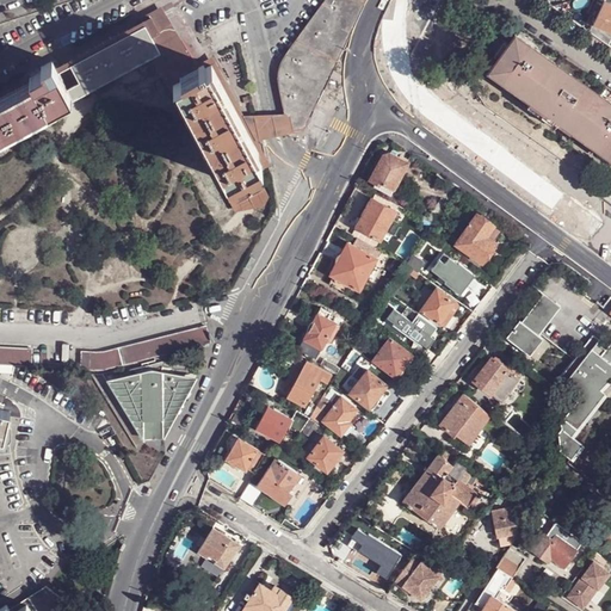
[(327,0),(287,56),(283,66),(281,76),(281,87),(288,115),(301,115),(355,0),(327,0)]
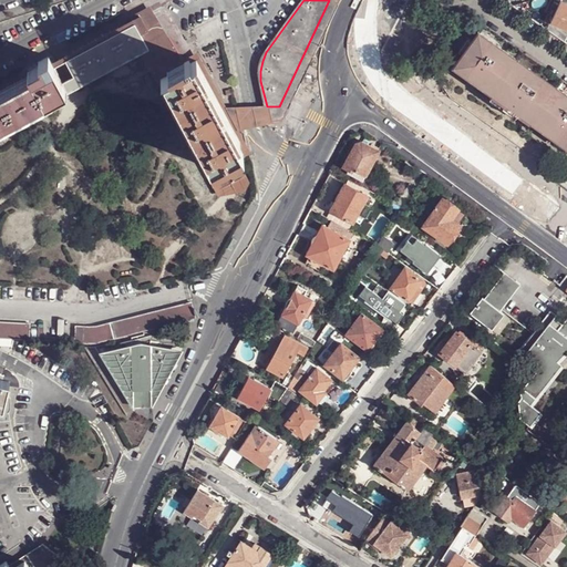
[(303,71),(337,0),(329,0),(279,106),(287,105),(303,71)]
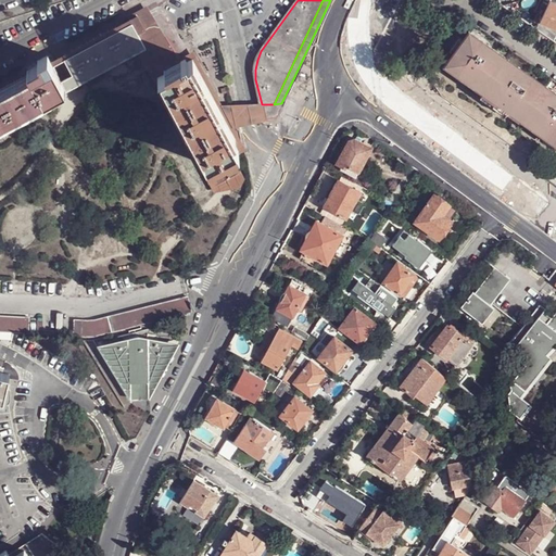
[(555,28),(555,3),(551,1),(540,22),(555,28)]
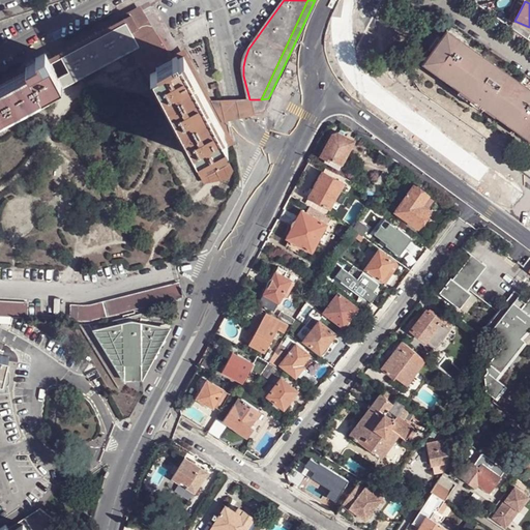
[(210,98),(183,48),(170,55),(139,4),(113,18),(116,22),(120,19),(130,13),(138,8),(164,56),(146,65),(136,46),(130,49),(144,77),(148,75),(147,72),(171,61),(170,58),(174,56),(176,58),(182,55),(227,139),(217,143),(221,150),(224,148),(234,142),(228,131),(223,121),(240,117),(262,112),(268,98),(261,99),(249,99),(236,98),(210,98)]
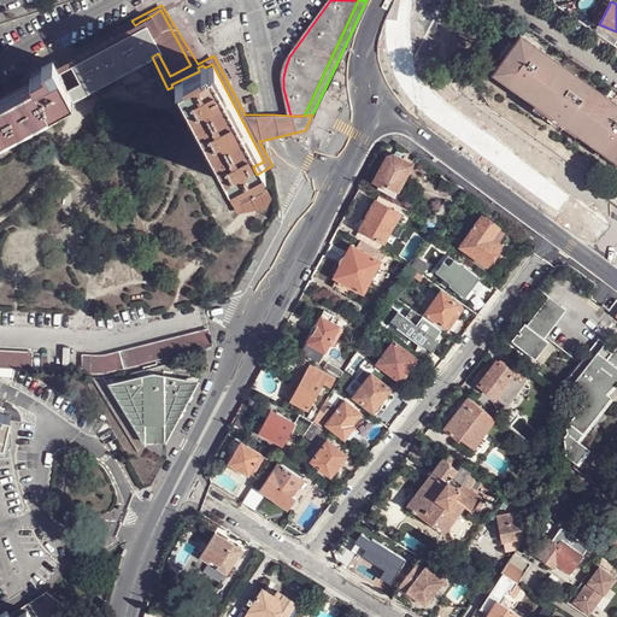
[(170,76),(191,65),(160,10),(152,16),(159,30),(150,36),(158,53),(170,76)]
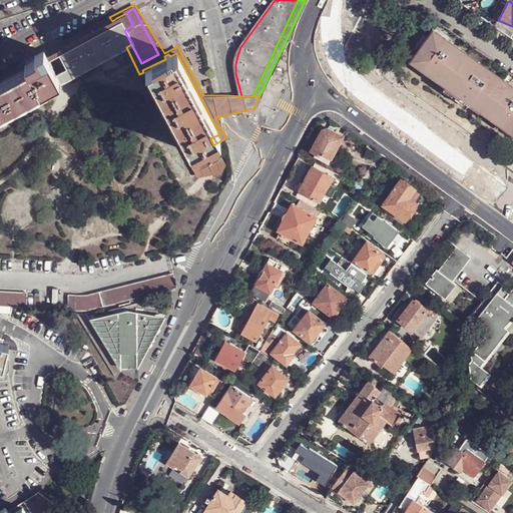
[(65,45),(59,49),(61,53),(68,67),(56,74),(60,82),(79,72),(126,47),(131,44),(124,30),(132,25),(126,13),(116,18),(112,21),(65,45)]
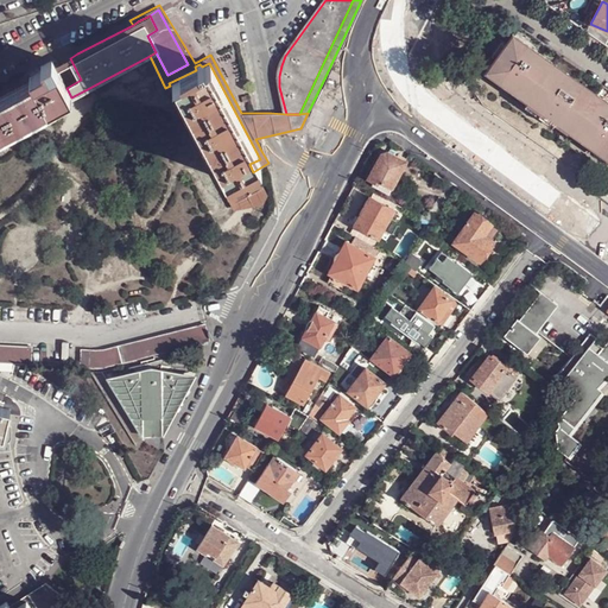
[(556,64),(513,35),(507,44),(496,58),(489,68),(512,83),(513,81),(519,86),(518,87),(533,99),(531,101),(545,111),(544,113),(551,116),(555,112),(561,115),(558,119),(571,130),(574,127),(589,137),(590,135),(596,139),(594,141),(607,150),(607,101),(597,93),(596,95),(555,65),(556,64)]
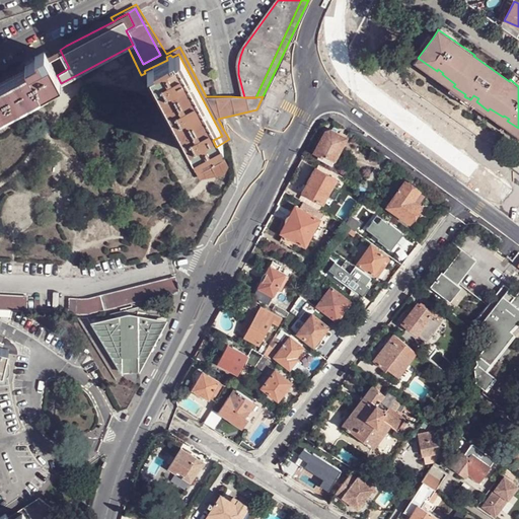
[(424,50),(433,38),(429,34),(421,47),(424,50)]
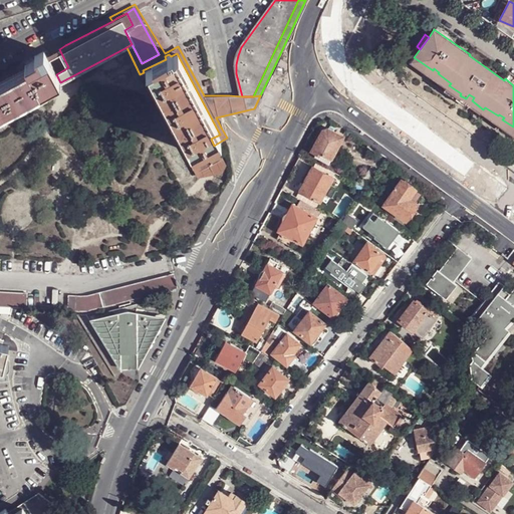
[(46,56),(48,61),(61,53),(59,49),(46,56)]
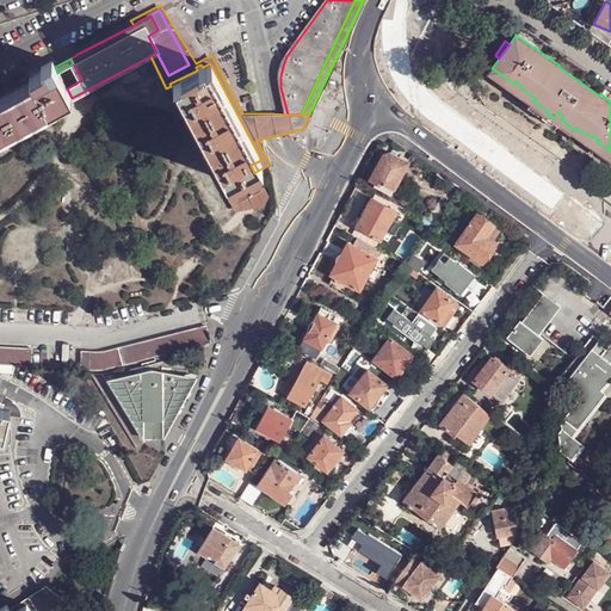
[(0,136),(56,106),(72,98),(67,88),(57,73),(55,67),(53,62),(51,60),(39,67),(41,69),(37,72),(28,76),(30,80),(6,93),(0,96),(0,136)]
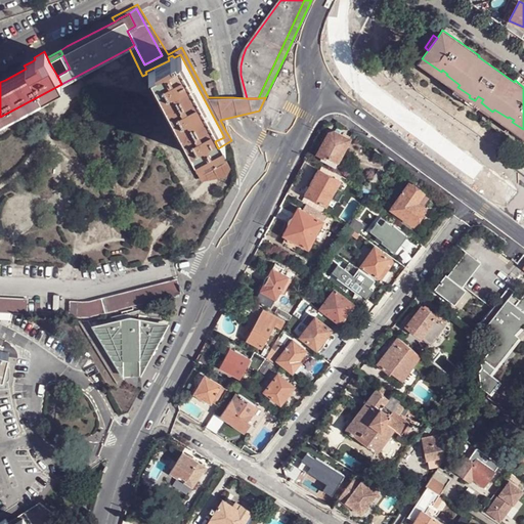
[(70,69),(62,54),(49,62),(57,76),(70,69)]
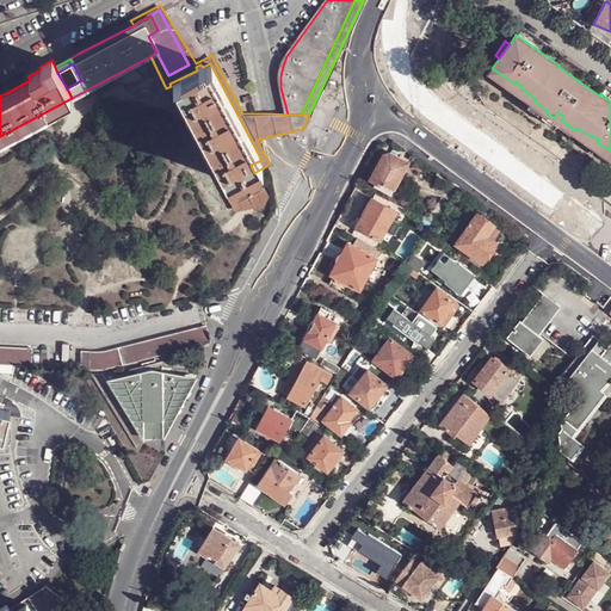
[(251,165),(261,160),(210,63),(203,67),(201,65),(196,67),(197,71),(170,84),(171,86),(222,180),(251,165)]
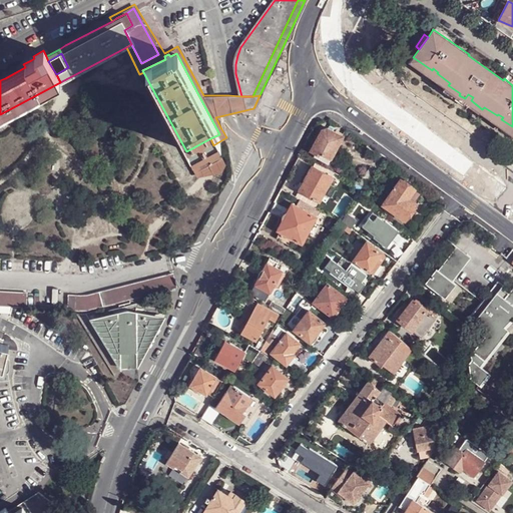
[(432,70),(413,57),(411,61),(447,86),(445,90),(468,106),(470,104),(481,112),(482,110),(512,132),(512,126),(501,119),(503,117),(498,114),(497,115),(484,107),(482,109),(471,100),(473,97),(468,94),(465,98),(459,95),(460,93),(448,85),(450,83),(437,73),(438,72),(433,68),(432,70)]
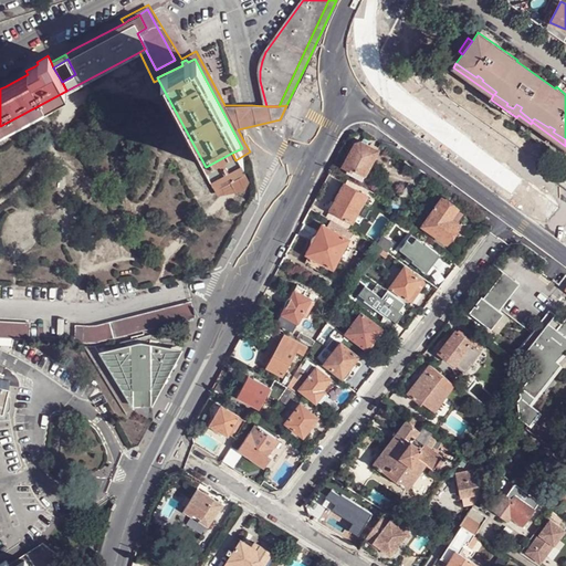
[(355,143),(343,165),(348,168),(347,171),(362,179),(378,150),(362,142),(355,143)]
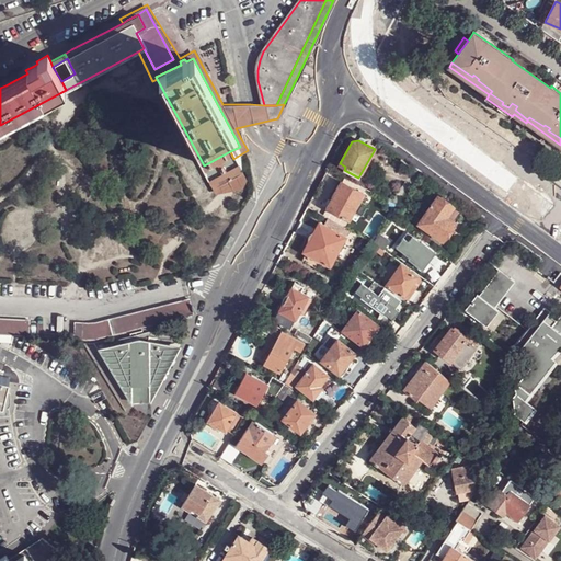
[(201,168),(213,190),(214,190),(217,192),(221,192),(242,184),(243,183),(244,180),(243,176),(233,159),(230,151),(204,165),(201,168)]
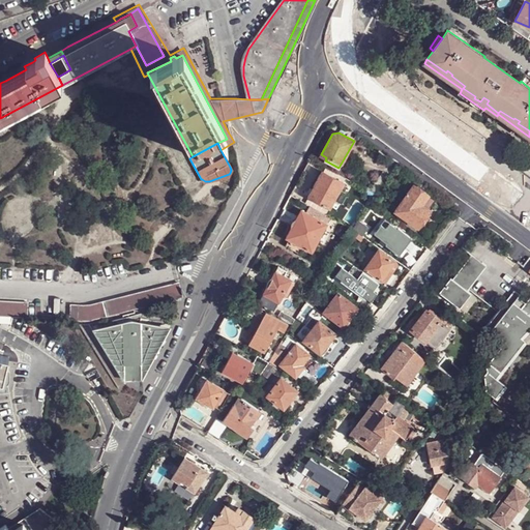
[(344,182),(323,171),(313,188),(308,196),(329,207),(344,182)]
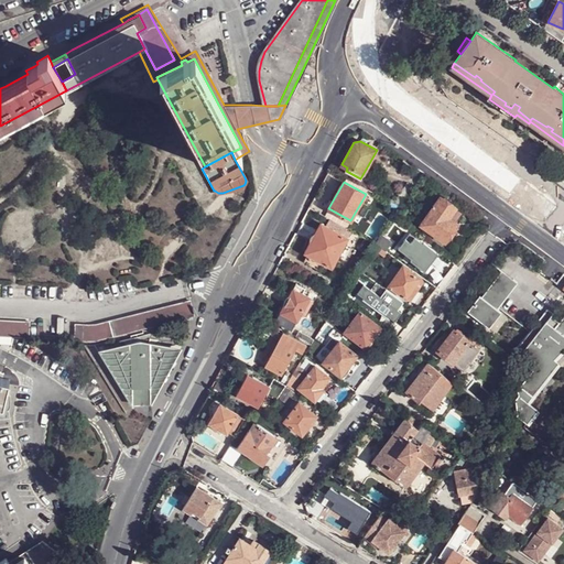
[(414,187),(408,182),(398,196),(394,203),(401,207),(414,187)]
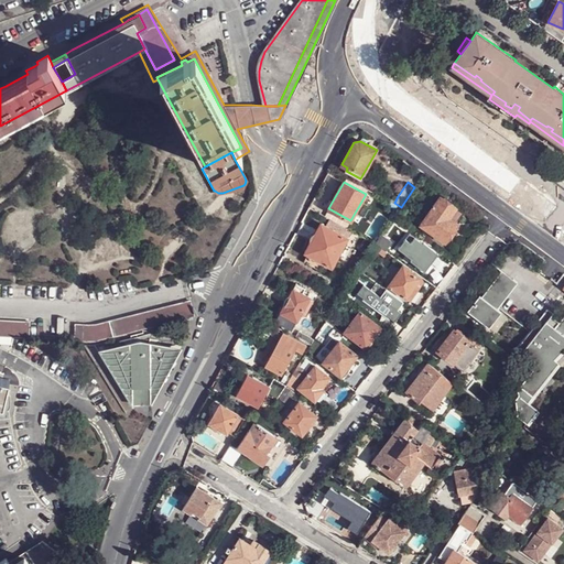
[(445,241),(458,224),(455,221),(448,217),(455,208),(456,207),(441,196),(420,225),(445,241)]
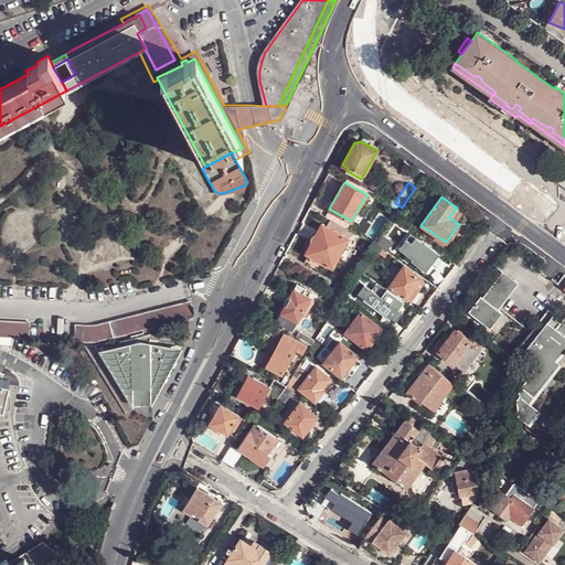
[(456,222),(461,213),(456,209),(449,217),(456,222)]
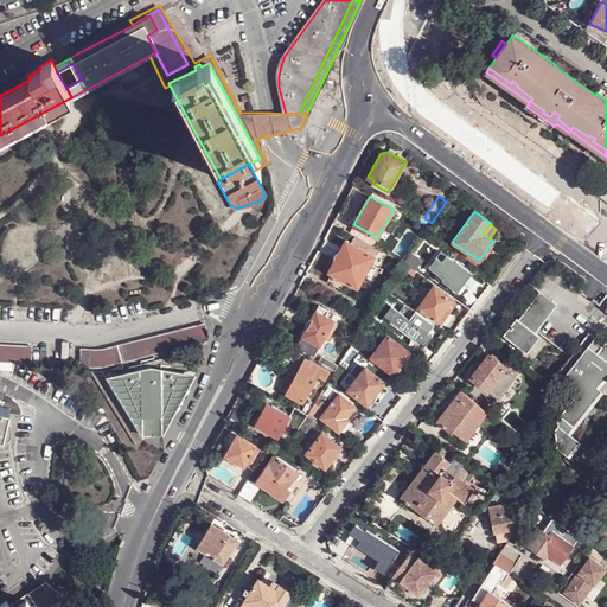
[(345,241),(328,272),(331,274),(345,281),(357,287),(375,256),(345,241)]
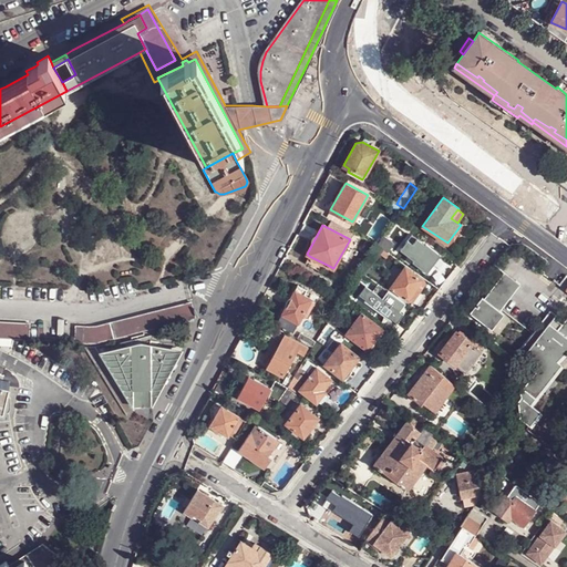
[(409,241),(401,251),(415,263),(413,266),(426,276),(442,256),(420,239),(414,246),(409,241)]
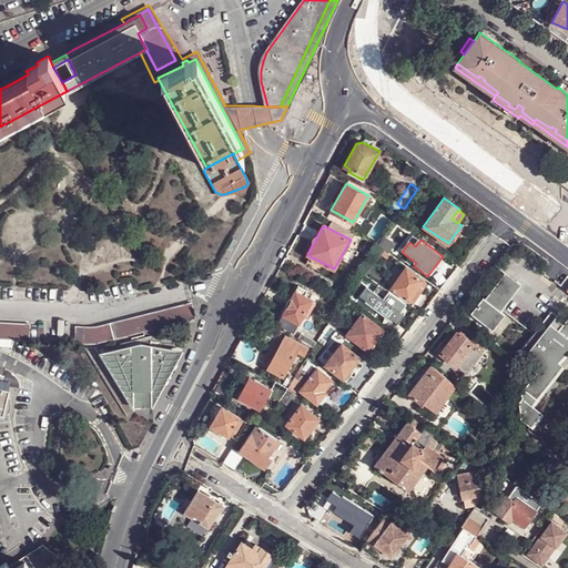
[(386,261),(392,254),(389,253),(382,247),(376,254),(386,261)]
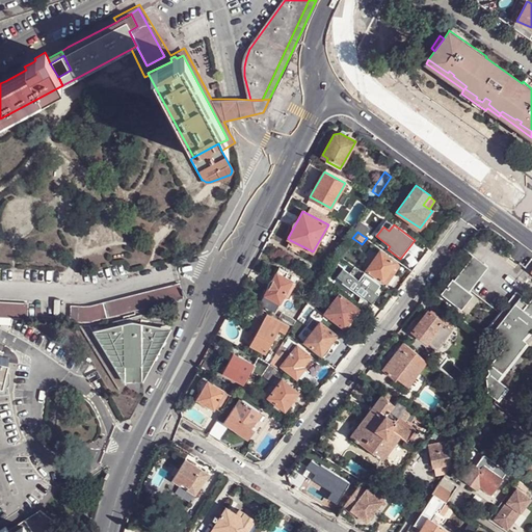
[(299,253),(302,246),(290,240),(287,246),(299,253)]
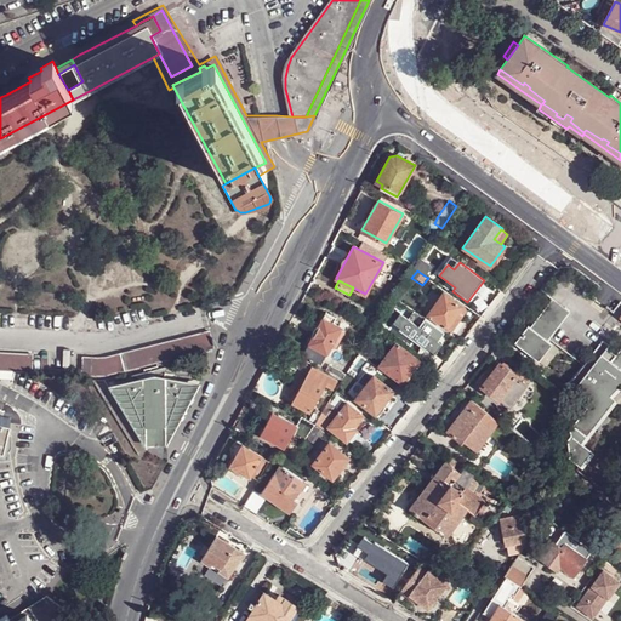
[(428,314),(446,328),(448,326),(451,329),(460,317),(456,314),(462,305),(444,292),(428,314)]
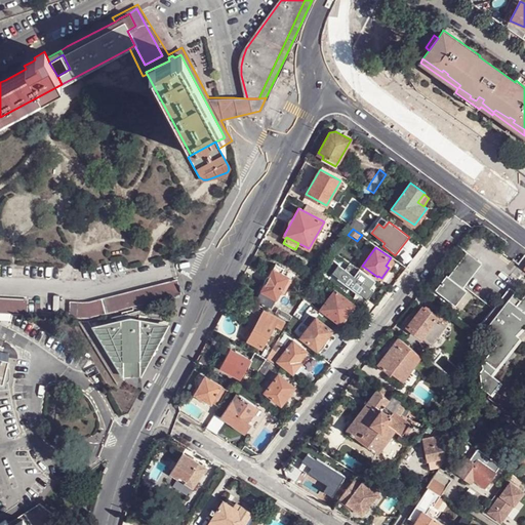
[(467,251),(437,290),(442,295),(444,293),(447,295),(446,297),(456,306),(468,291),(465,289),(483,265),(467,251)]
